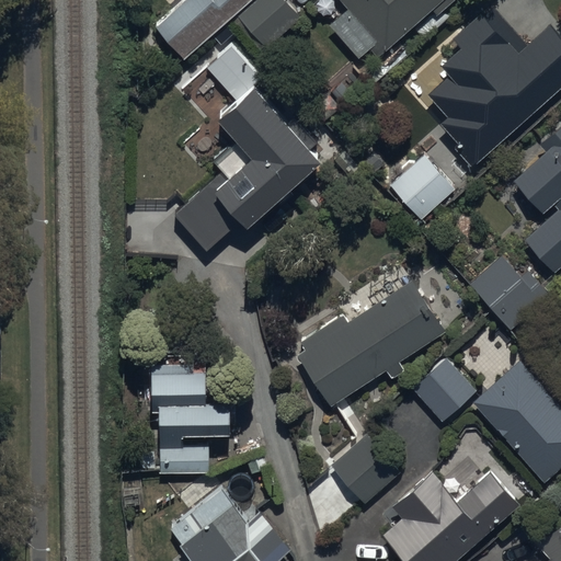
[(231,4),(237,0),(165,0),(153,11),(185,46),(231,4)]
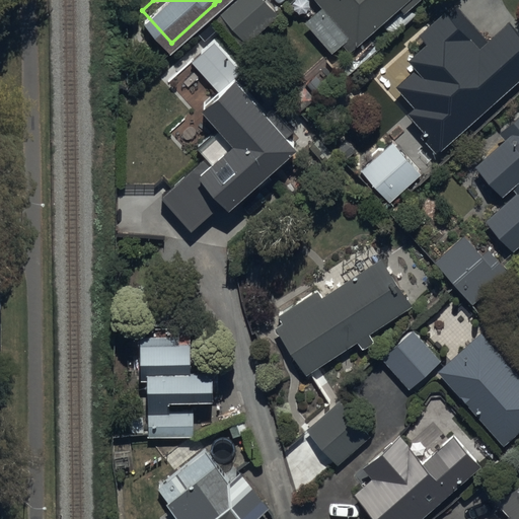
[(265,0),(233,0),(218,13),(246,46),(280,16),(265,0)]
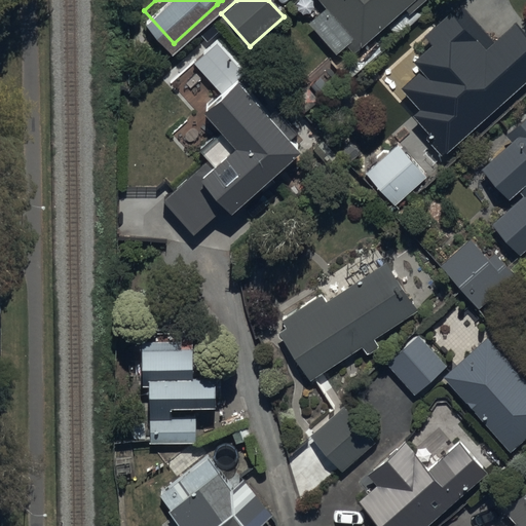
[(354,52),(414,0),(322,0),(327,5),(308,22),(337,54),(348,45),(354,52)]
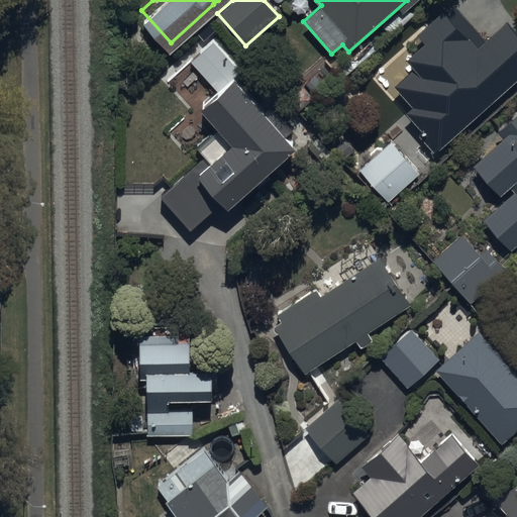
[(435,153),(516,80),(516,31),(508,21),(488,39),(455,3),(405,47),(412,56),(408,59),(415,68),(395,86),(413,106),(406,112),(423,130),(418,134),(435,153)]
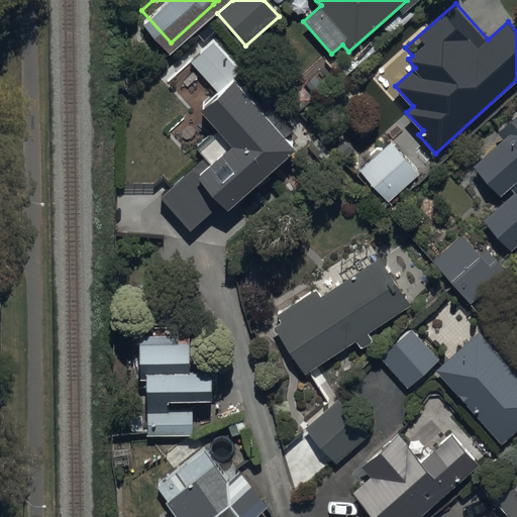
[(231,194),(299,132),(289,121),(295,116),(272,91),(267,96),(235,62),(203,92),(221,112),(198,133),(205,140),(160,182),(192,216),(224,187),(231,194)]
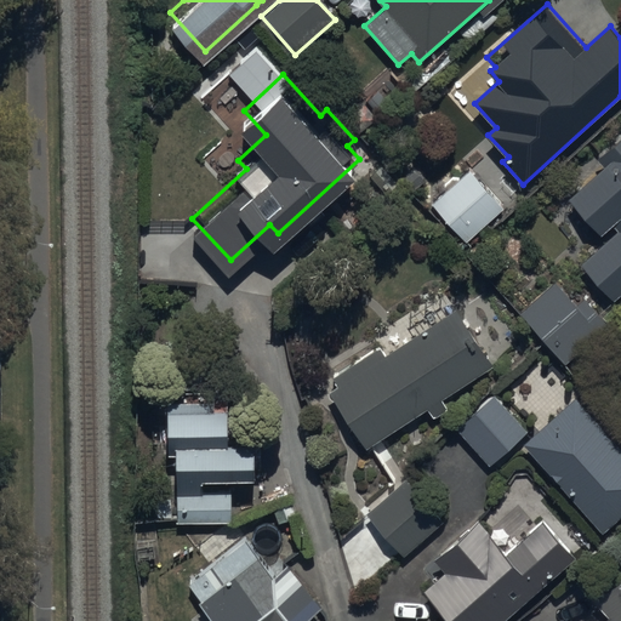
[(620,137),(599,158),(607,166),(570,199),(602,235),(614,224),(619,229),(581,263),(615,301),(620,296),(620,137)]
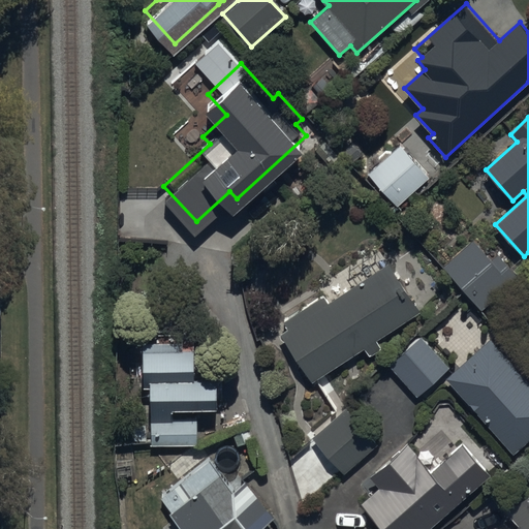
[(430,178),(401,146),(369,175),(397,206),(430,178)]
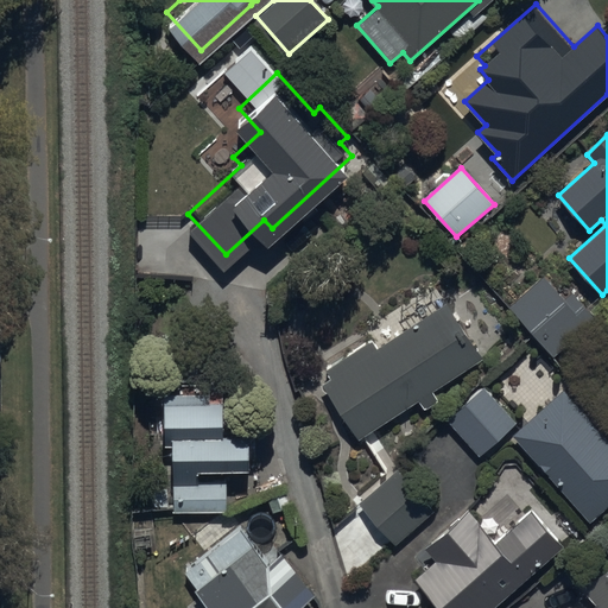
[(567,297),(543,273),(510,308),(557,356),(596,317),(571,292),(567,297)]
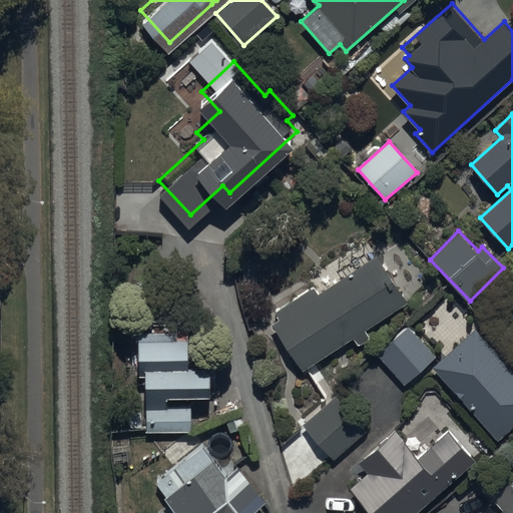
[(372,338),(367,330),(408,303),(376,254),(319,294),(314,285),(274,311),(280,320),(272,325),(304,372),(354,339),(359,347),(372,338)]
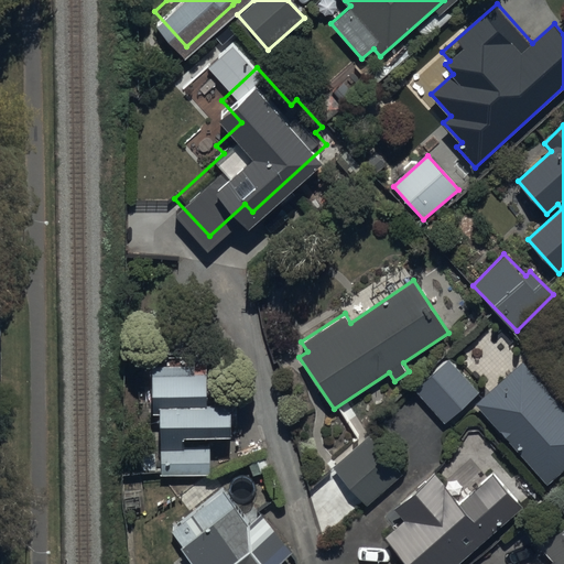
[(451,357),(414,388),(444,423),(480,392),(451,357)]
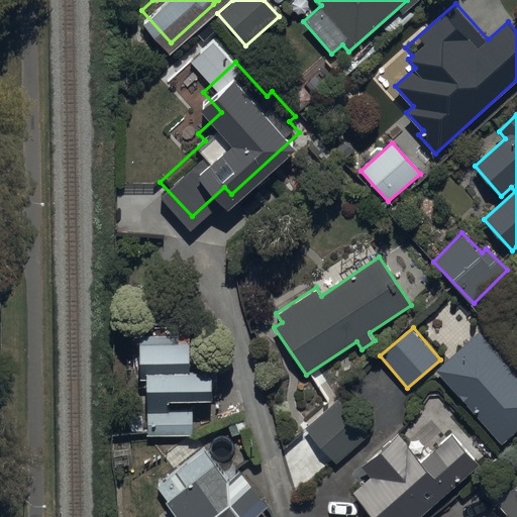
[(516,372),(480,330),(436,370),(501,442),(516,427),(516,372)]
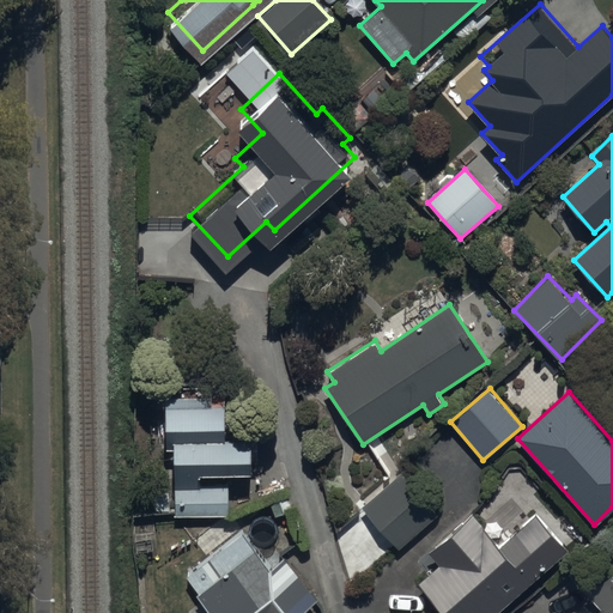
[(214,394),(167,394),(167,449),(174,449),(174,515),(230,515),(230,487),(202,487),(202,474),(254,474),(254,437),(250,437),(228,438),(228,410),(228,402),(214,402),(214,394)]
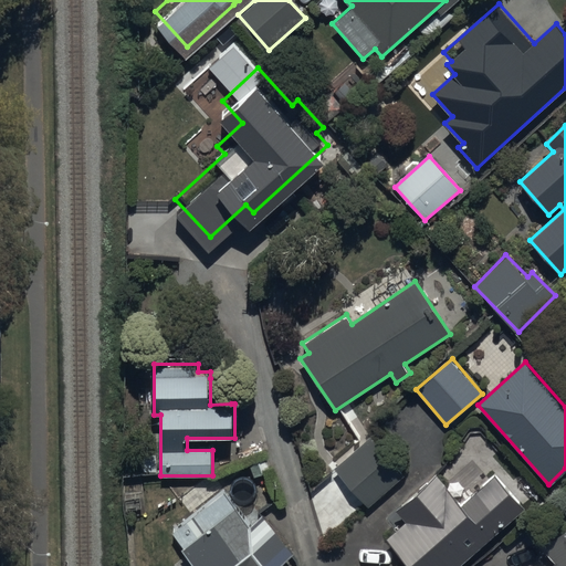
[(371,437),(334,469),(367,509),(405,477),(371,437)]
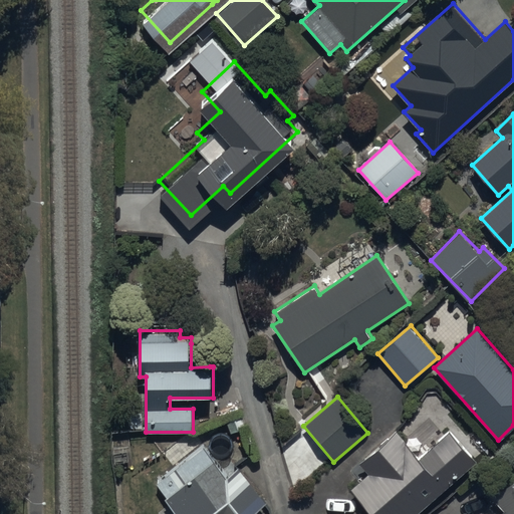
[(372,513),(418,513),(478,461),(450,429),(421,455),(399,430),(360,463),(369,473),(350,489),(372,513)]
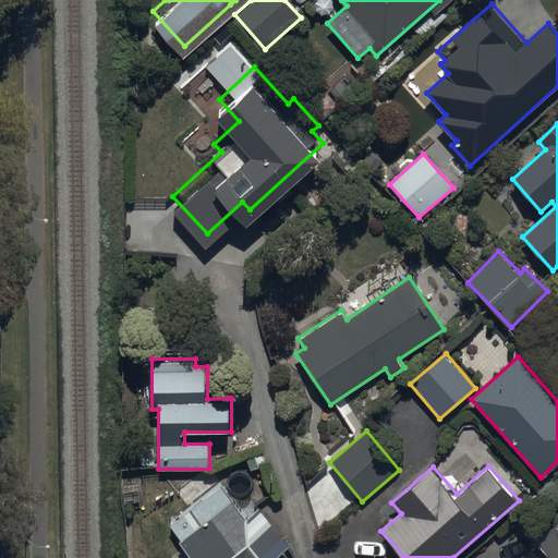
[(276,557),(291,546),(262,508),(249,519),(219,481),(167,522),(194,557),(276,557)]
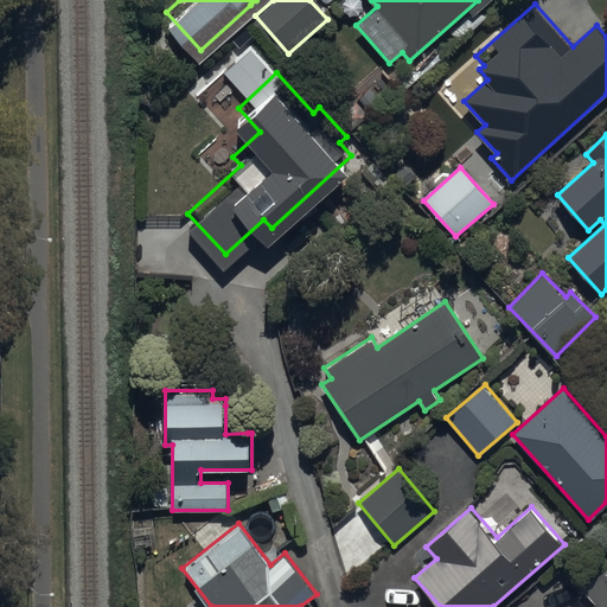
[(606,606),(606,564),(582,588),(596,604),(592,606),(606,606)]
